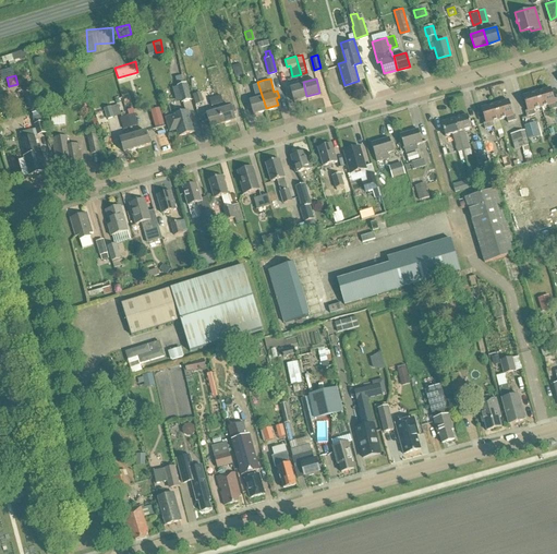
[(180,100),(190,98),(185,81),(176,83),(180,100)]
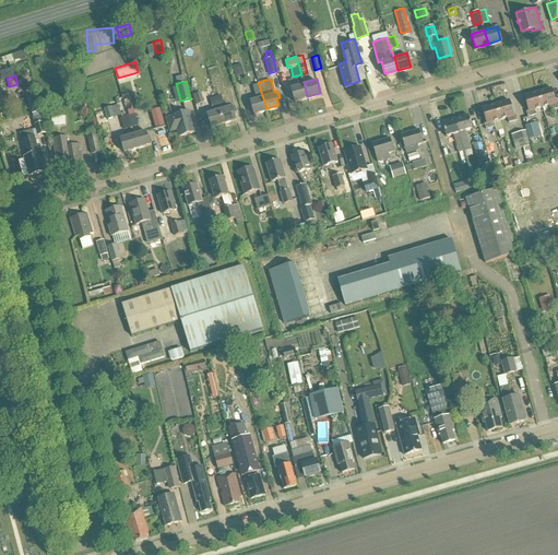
[(266,108),(258,82),(252,83),(257,96),(247,99),(249,106),(251,105),(253,113),(266,108)]
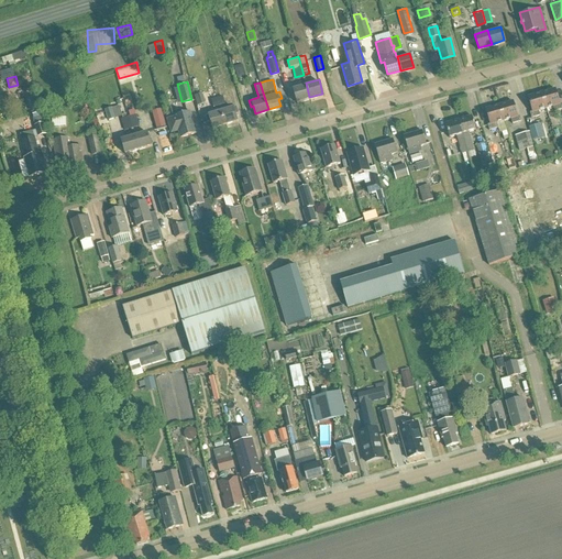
[(296,100),(309,97),(306,83),(293,87),(296,100)]
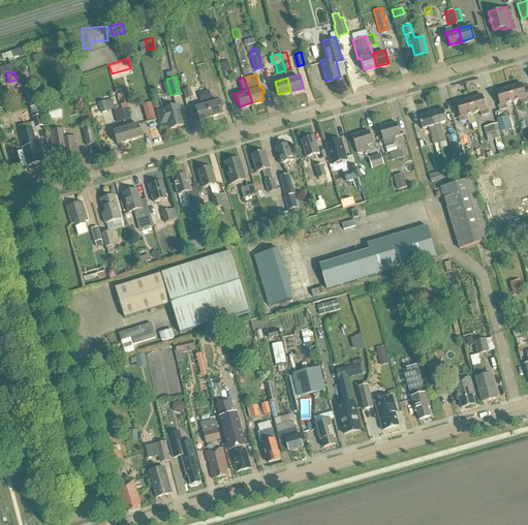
[(527,99),(527,97),(527,94),(525,95),(522,83),(508,87),(513,99),(520,98),(521,101),(527,99)]
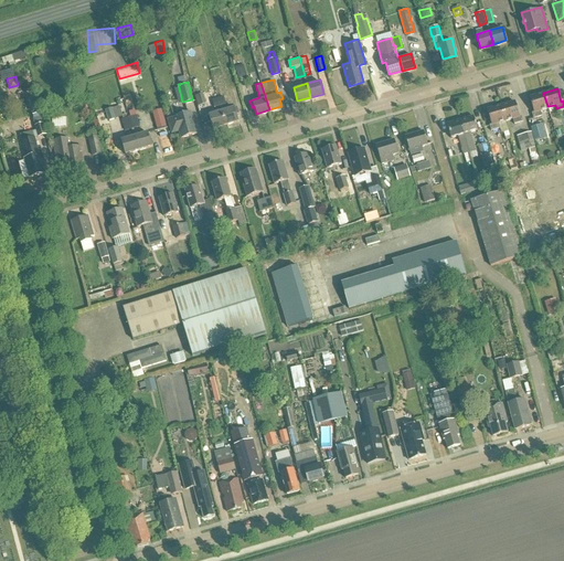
[(194,93),(198,103),(205,101),(202,91),(194,93)]
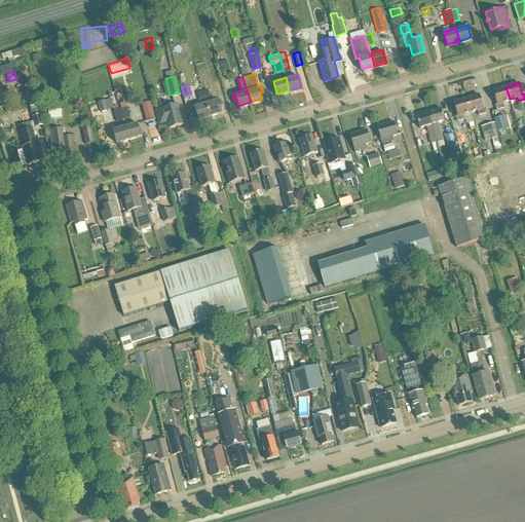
[(494,102),(495,108),(504,105),(502,101),(510,99),(505,86),(493,90),(496,102),(494,102)]
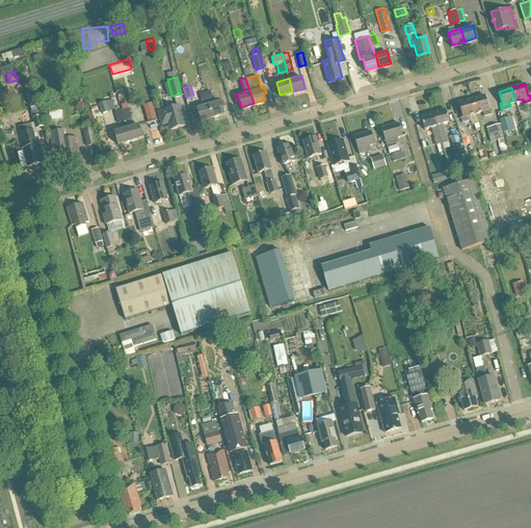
[(33,88),(25,91),(28,103),(36,101),(33,88)]
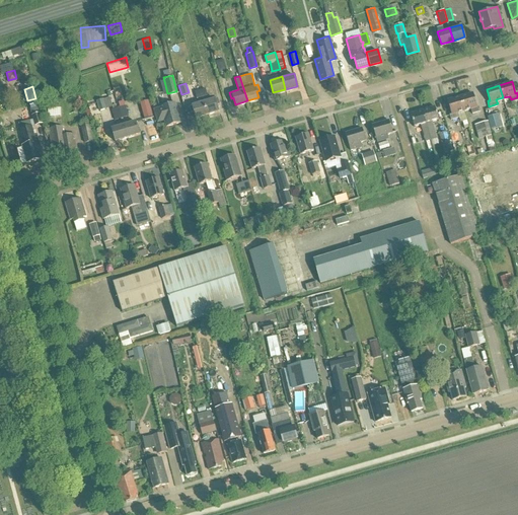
[(479,108),(477,103),(475,104),(472,93),(460,96),(463,108),(470,107),(471,112),(479,108)]
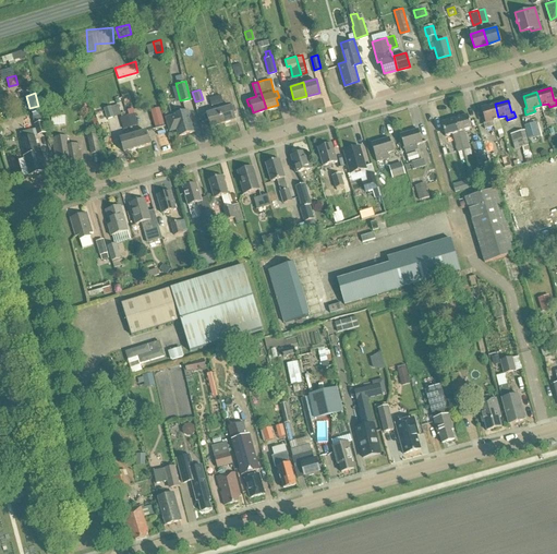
[(118,103),(103,106),(106,116),(120,112),(118,103)]
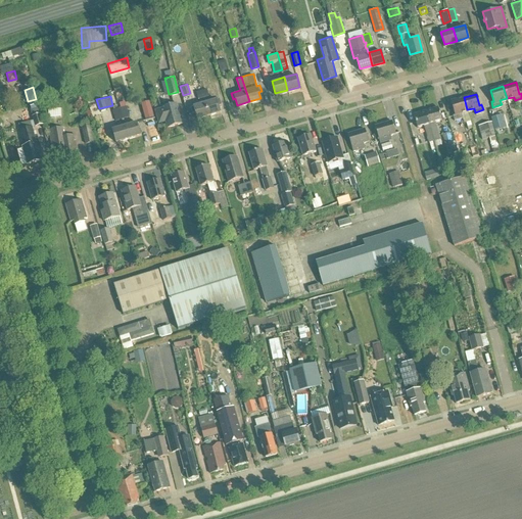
[(219,96),(204,101),(208,113),(220,110),(218,103),(221,103),(219,96)]
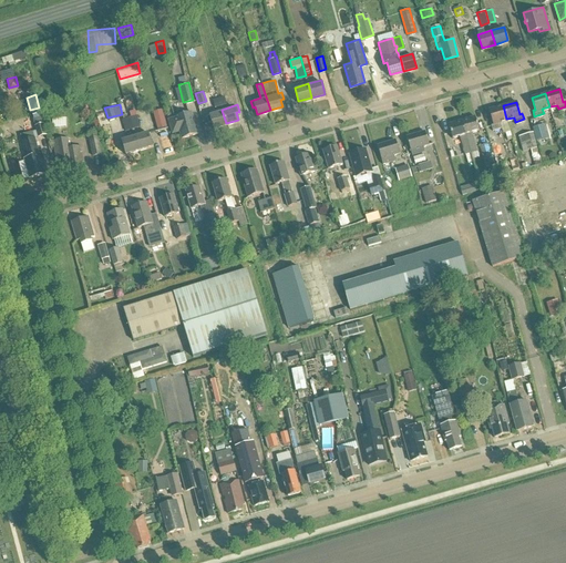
[(490,123),(492,129),(501,125),(500,121),(506,119),(503,105),(489,110),(492,122),(490,123)]
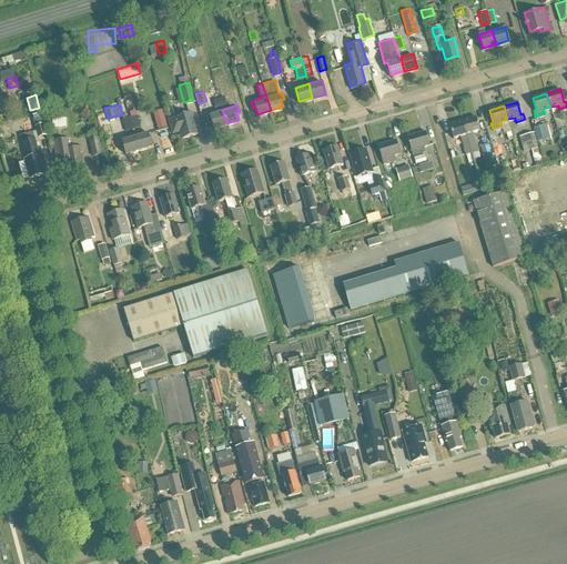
[(162,107),(152,110),(157,128),(166,124),(162,107)]
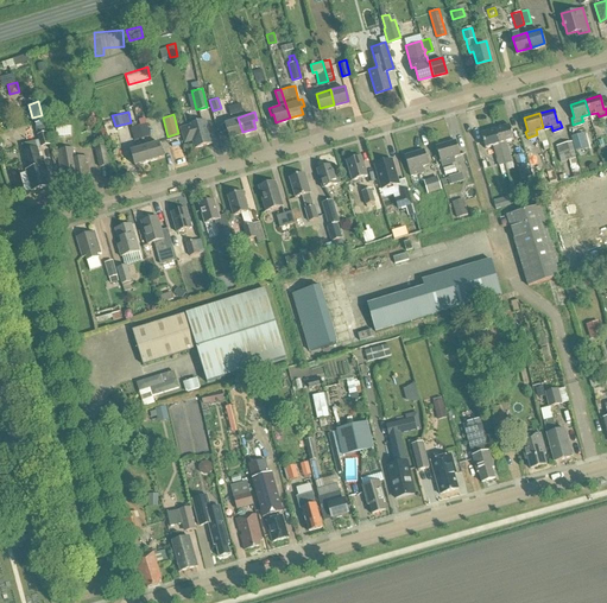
[(210,141),(204,118),(189,122),(189,124),(181,126),(184,140),(193,138),(195,146),(210,141)]
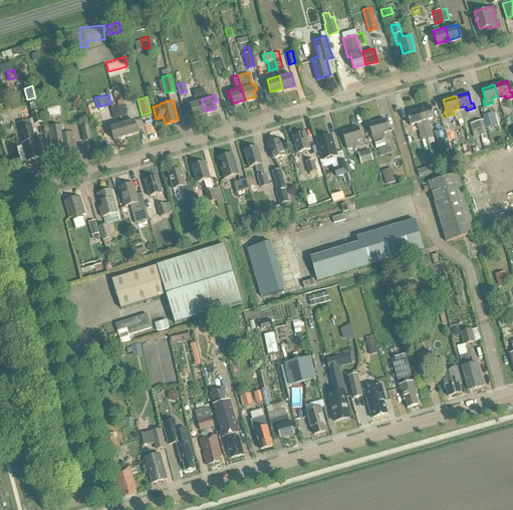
[(205,111),(201,99),(187,103),(189,109),(192,108),(193,114),(205,111)]
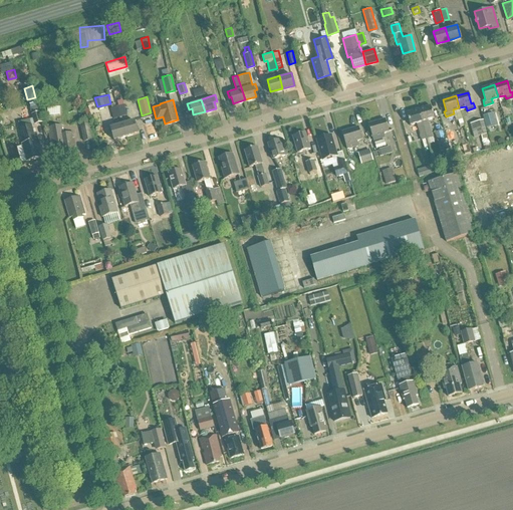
[(60,110),(60,102),(47,102),(47,110),(60,110)]
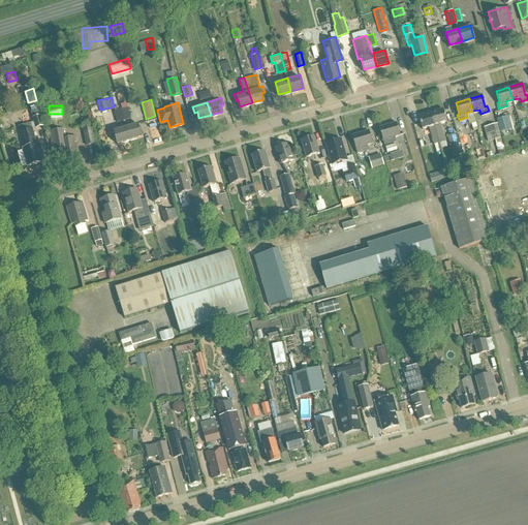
[(126,105),(120,107),(123,118),(130,117),(127,105),(126,105)]
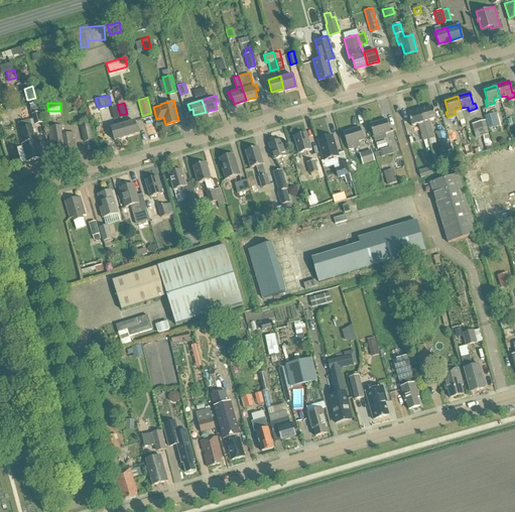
[(431,104),(419,107),(428,137),(434,136),(428,119),(435,116),(431,104)]
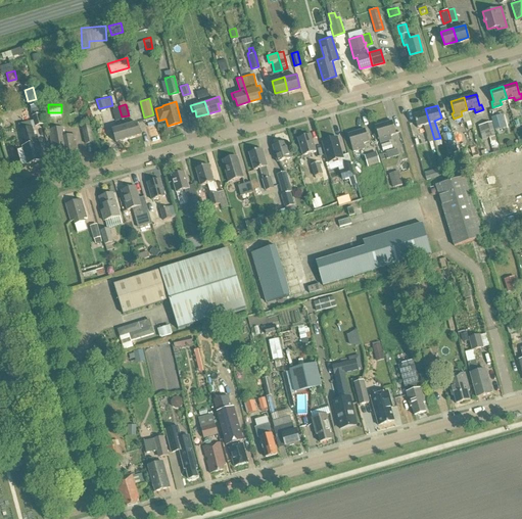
[(122,116),(119,106),(111,108),(115,119),(122,116)]
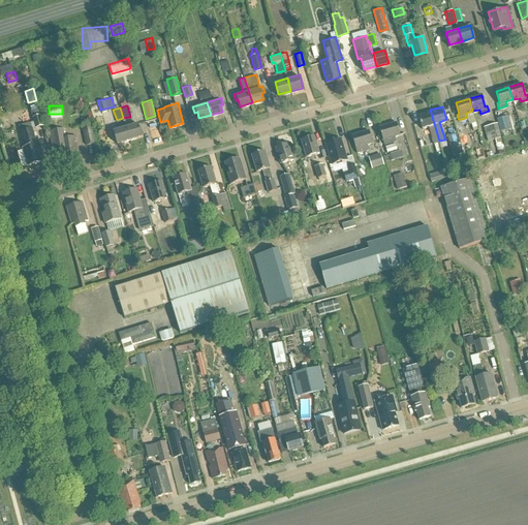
[(439,141),(430,110),(417,114),(422,127),(429,125),(434,143),(438,142),(439,141)]
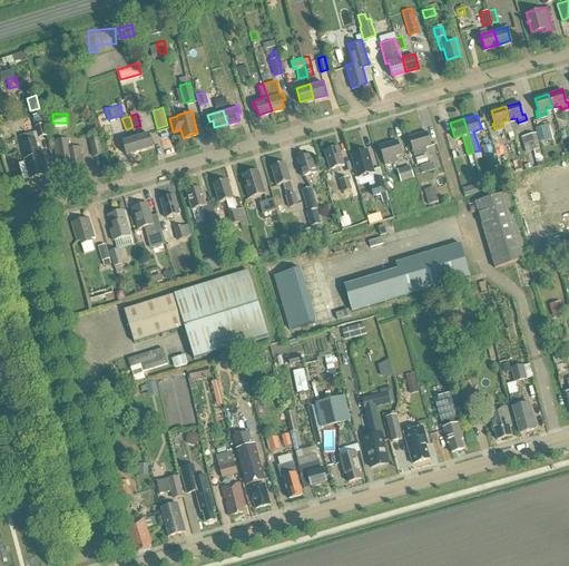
[(33,136),(35,136),(47,133),(43,122),(35,124),(36,129),(32,130),(33,136)]
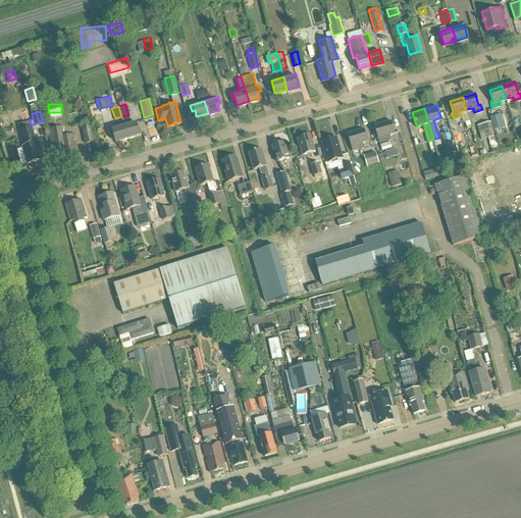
[(489,114),(492,125),(500,123),(497,112),(489,114)]
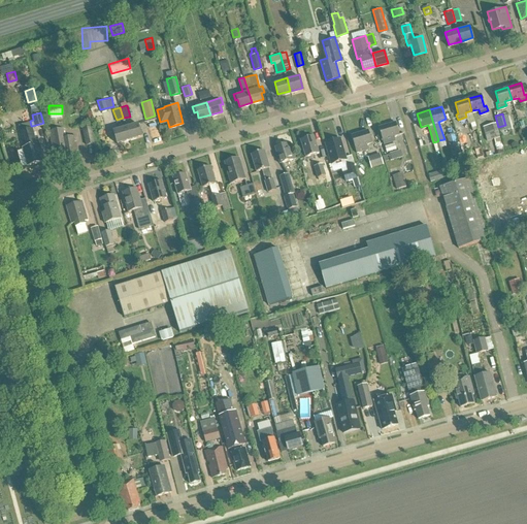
[(399,133),(395,120),(377,125),(383,142),(395,139),(393,134),(399,133)]
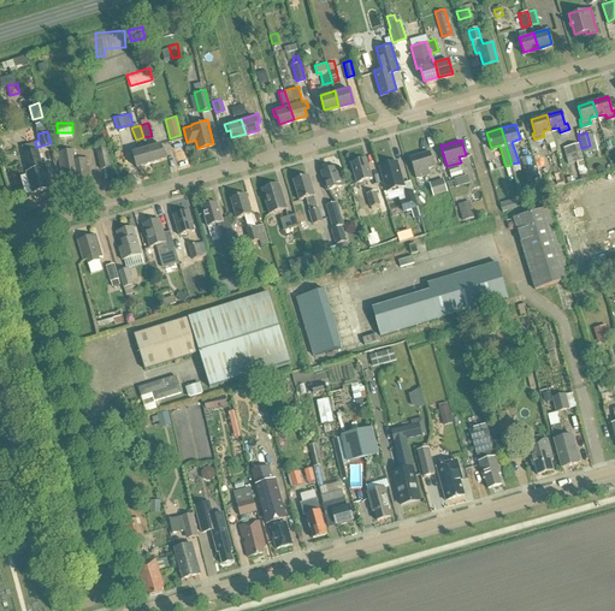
[(36,147),(35,141),(22,144),(27,162),(28,161),(30,168),(27,170),(31,190),(47,187),(41,166),(46,165),(43,156),(40,158),(36,147)]
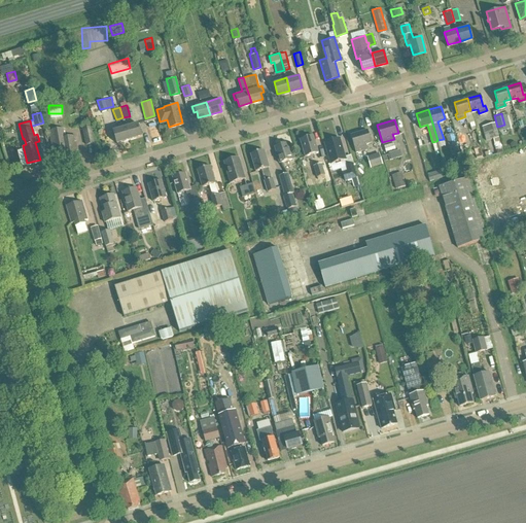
[(495,120),(481,125),(485,138),(498,134),(495,120)]
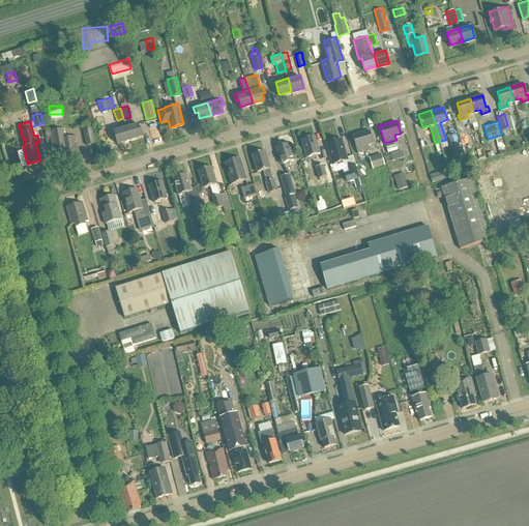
[(125,125),(129,139),(142,136),(138,122),(125,125)]
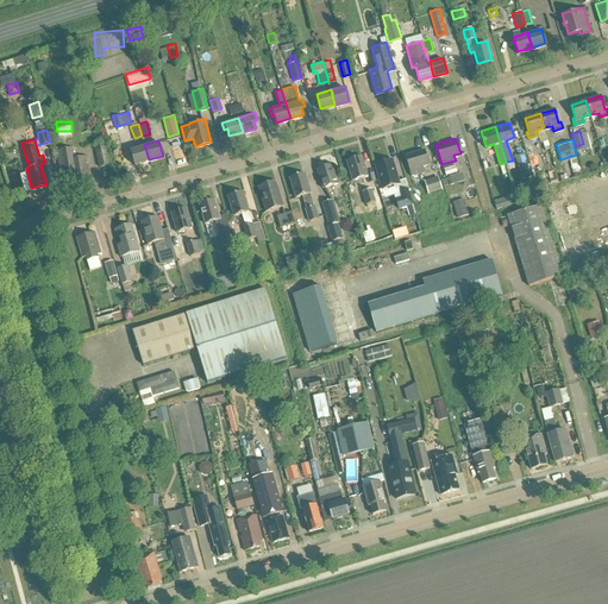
[(105,144),(98,145),(94,146),(99,165),(108,163),(108,162),(105,144)]
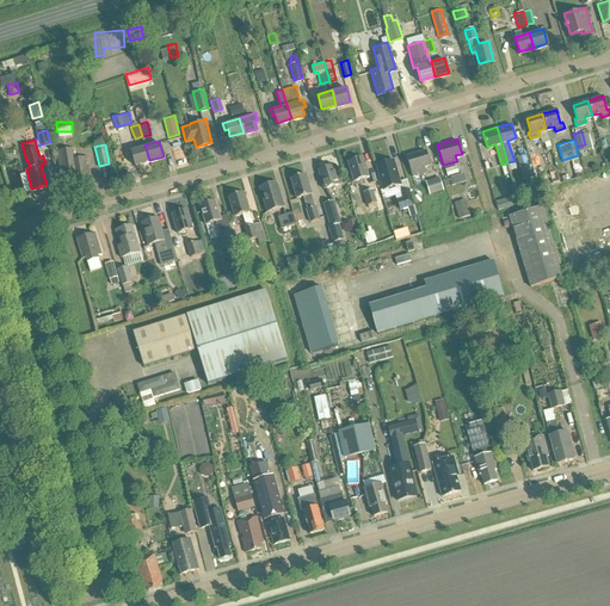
[(135,164),(149,160),(145,144),(131,149),(135,164)]
